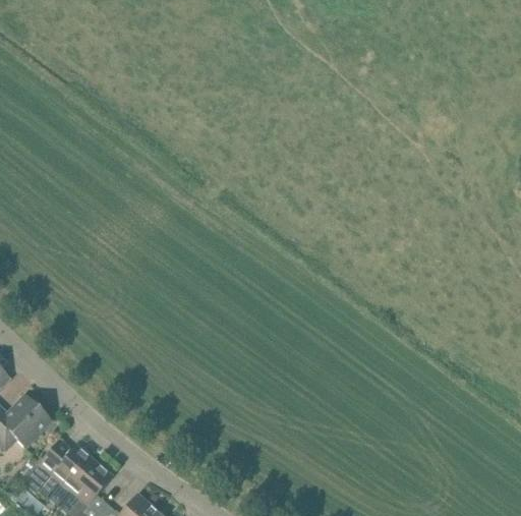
[(0,388),(11,377),(0,367),(0,366),(0,388)]
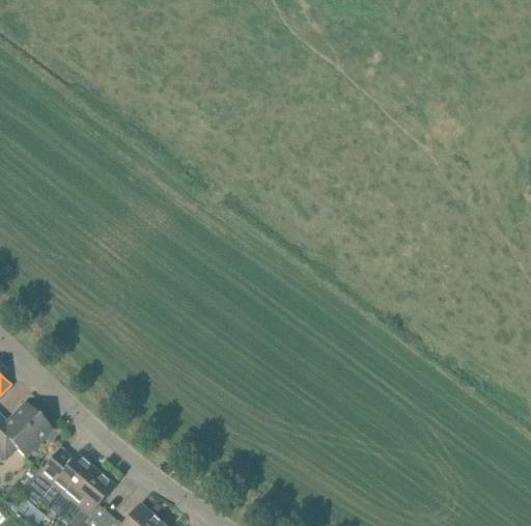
[(17,444),(25,454),(51,427),(24,402),(6,419),(0,413),(0,450),(5,455),(17,444)]
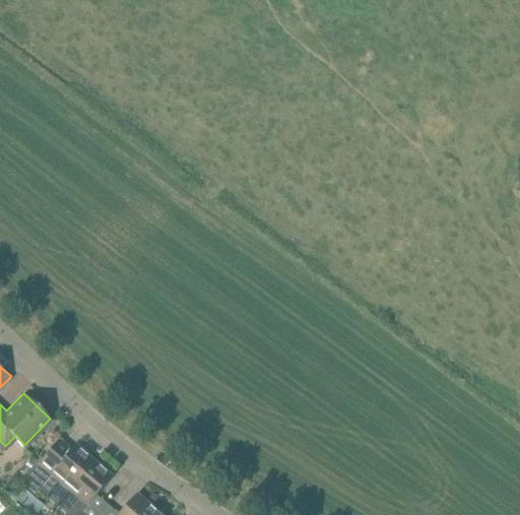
[(75,442),(71,447),(59,437),(22,479),(36,491),(38,489),(45,495),(59,477),(69,487),(93,457),(75,442)]
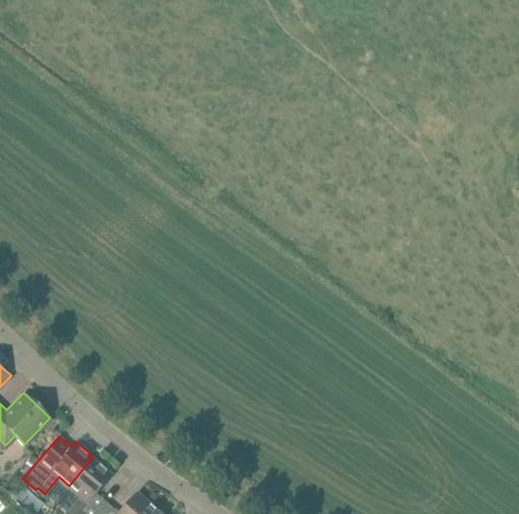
[(96,492),(113,472),(93,456),(69,486),(78,494),(64,510),(69,513),(98,513),(108,502),(96,492)]
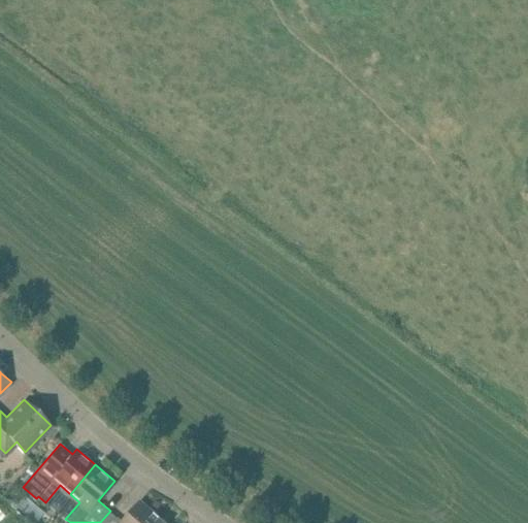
[(153,522),(159,517),(138,500),(122,520),(110,511),(100,522),(153,522)]
